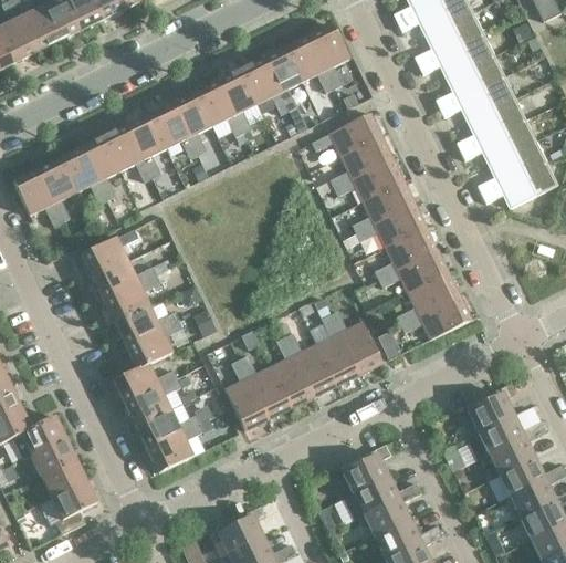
[(34,52),(8,0),(0,4),(9,22),(0,25),(0,40),(11,63),(34,52)]
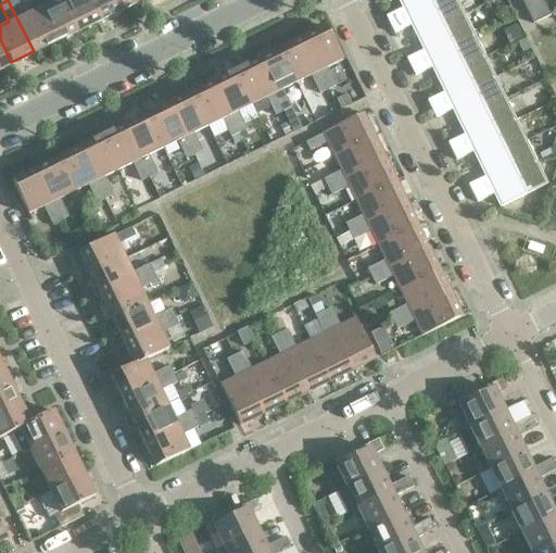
[(8,0),(34,51),(55,40),(39,7),(25,14),(17,0),(8,0)]
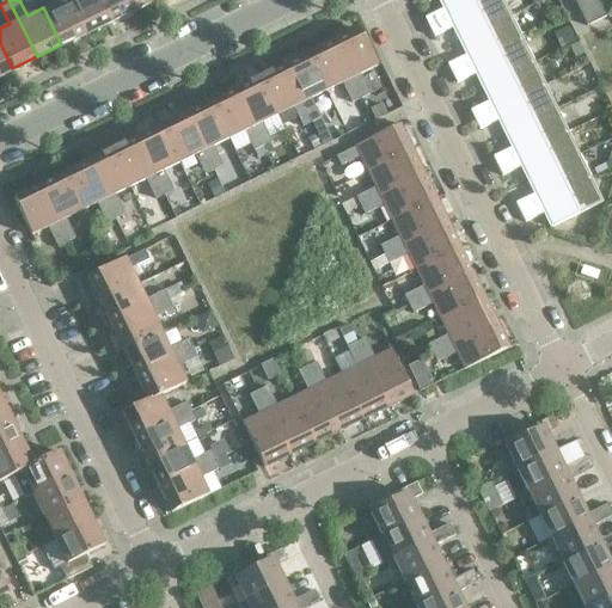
[(86,32),(69,0),(40,0),(43,7),(61,44),(86,32)]
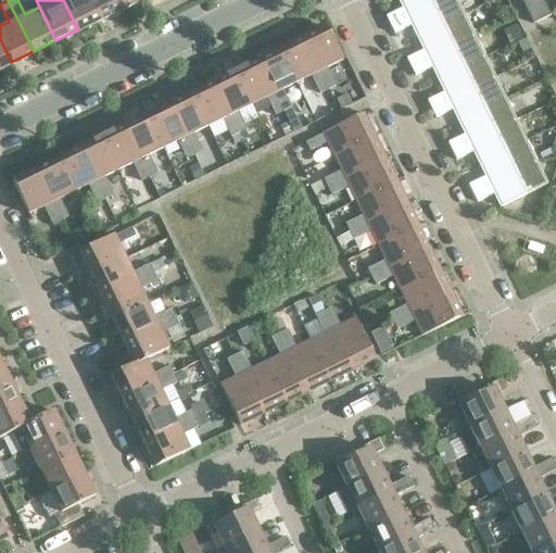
[(63,0),(78,29),(100,19),(91,0),(63,0)]
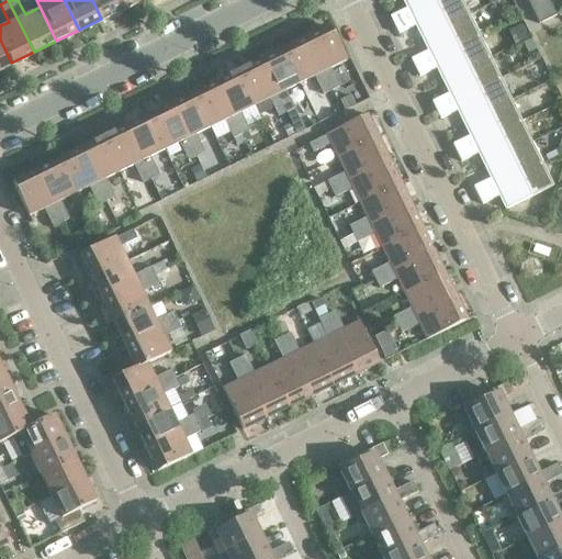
[(124,8),(120,0),(92,0),(101,19),(124,8)]
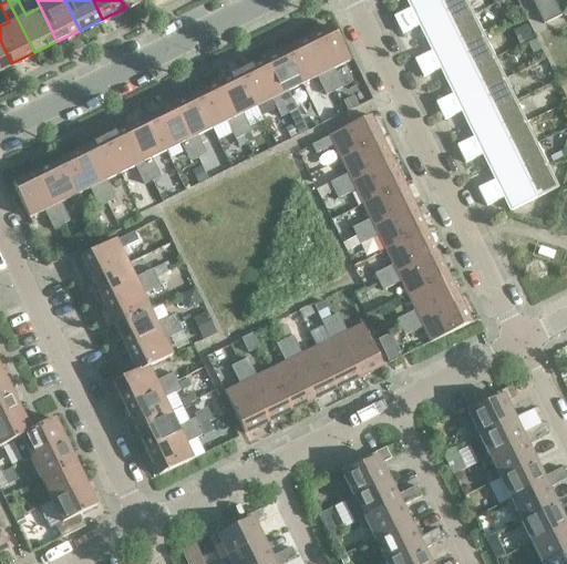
[(393,14),(398,22),(443,0),(408,0),(411,6),(393,14)]
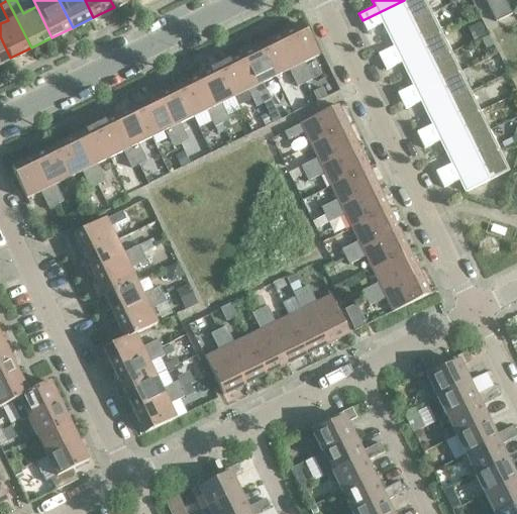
[(431,11),(426,0),(404,0),(363,20),(367,28),(383,20),(388,32),(431,11)]
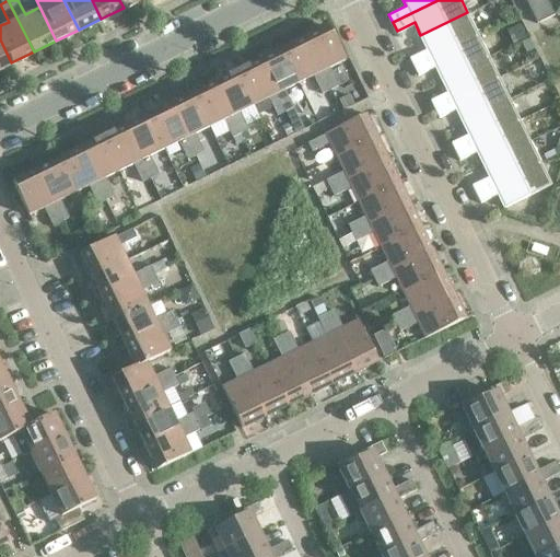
[(527,0),(537,21),(555,12),(548,0),(527,0)]
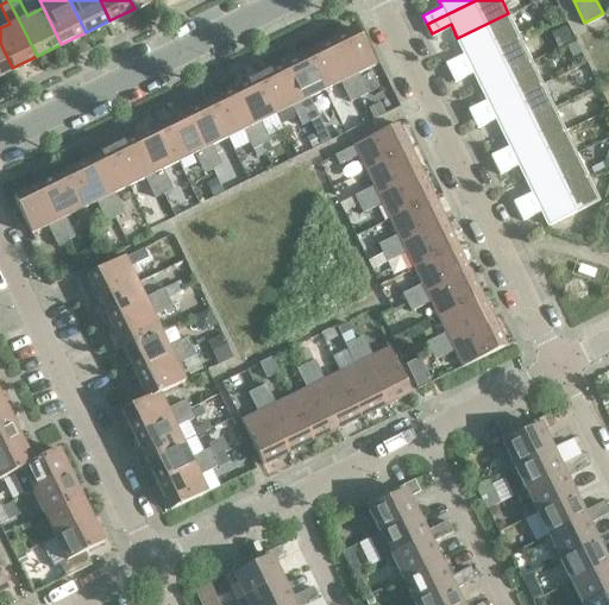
[(520,36),(508,13),(457,38),(464,52),(445,61),(450,70),(520,36)]
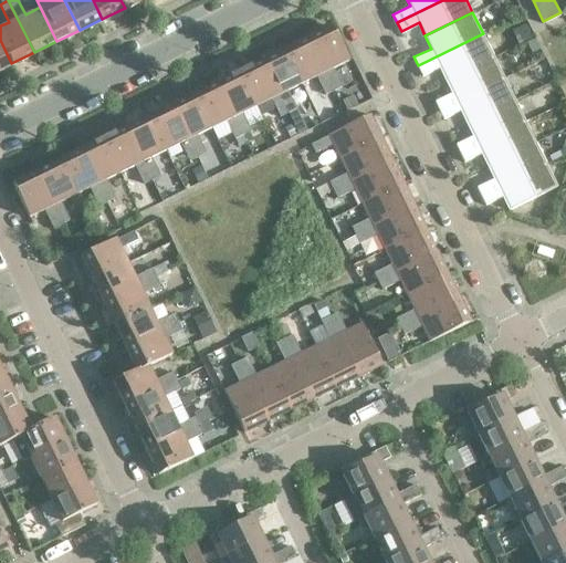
[(527,20),(513,27),(521,41),(534,34),(527,20)]
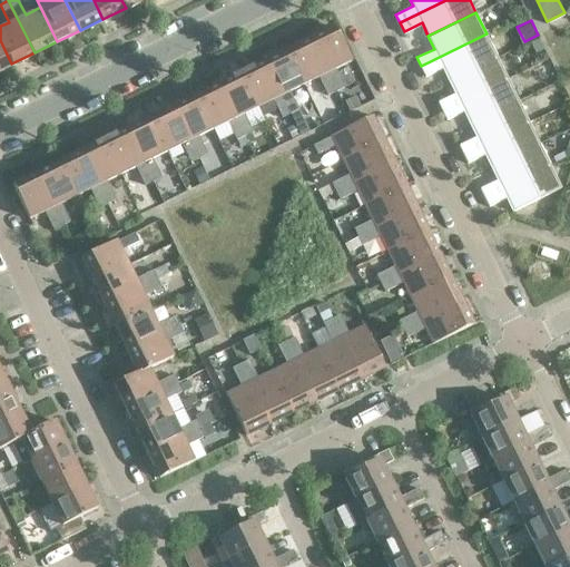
[(351,59),(333,25),(310,37),(335,89),(344,85),(334,67),(351,59)]
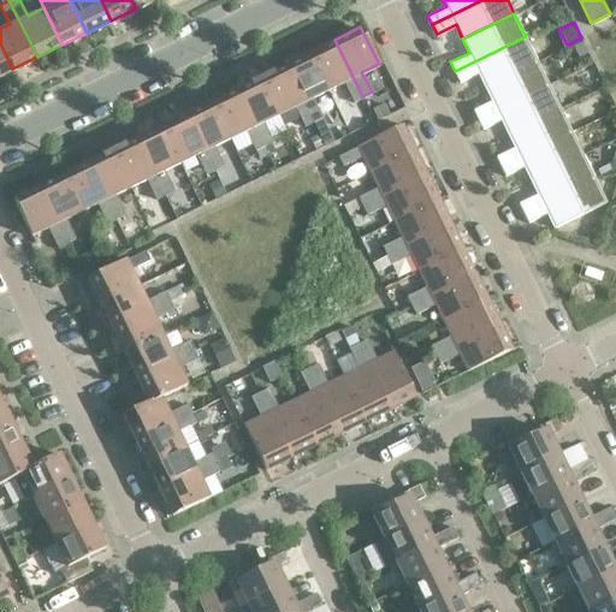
[(537,60),(526,36),(455,71),(460,81),(479,71),(485,85),(537,60)]
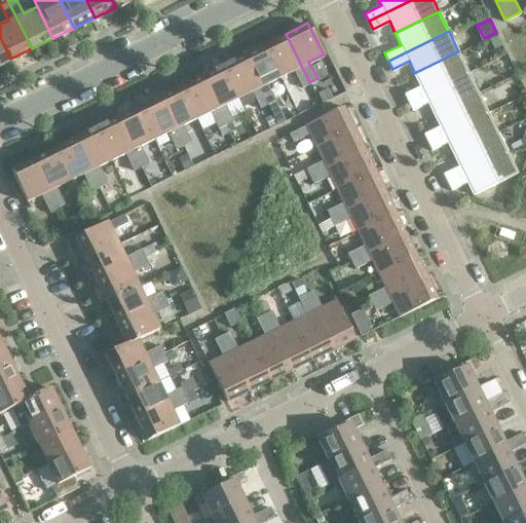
[(497,33),(489,37),(494,47),(502,43),(497,33)]
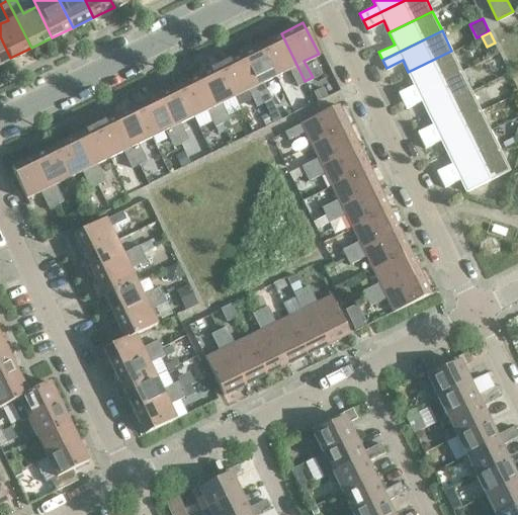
[(305,81),(281,33),(260,44),(276,75),(289,68),(297,85),(305,81)]
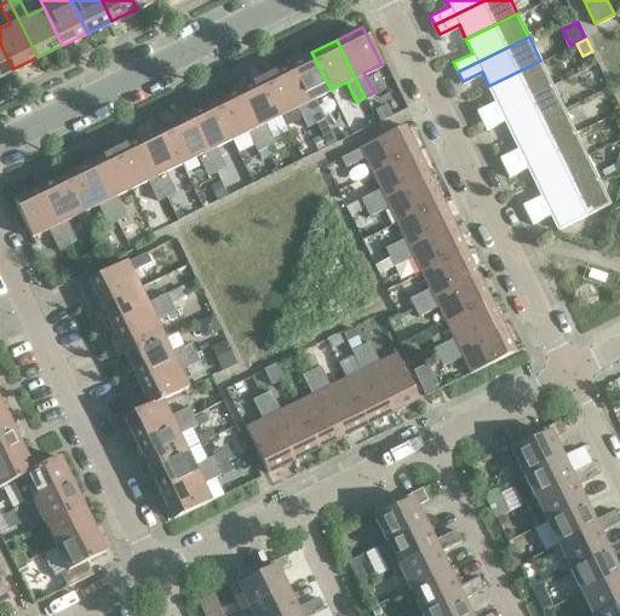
[(0,75),(12,69),(0,44),(0,75)]
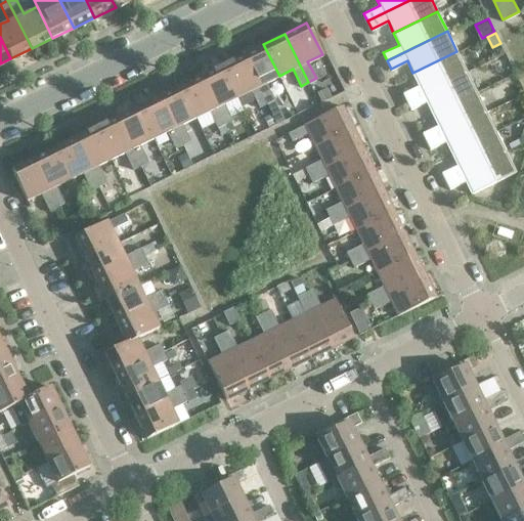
[(279,76),(263,44),(243,54),(266,102),(274,98),(266,82),(279,76)]
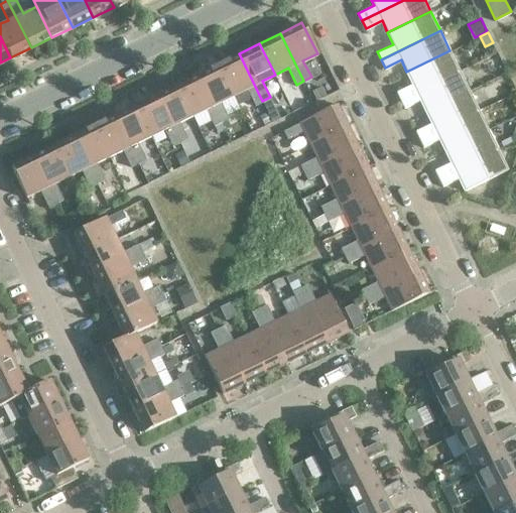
[(460,70),(449,50),(406,72),(412,83),(396,91),(400,99),(460,70)]
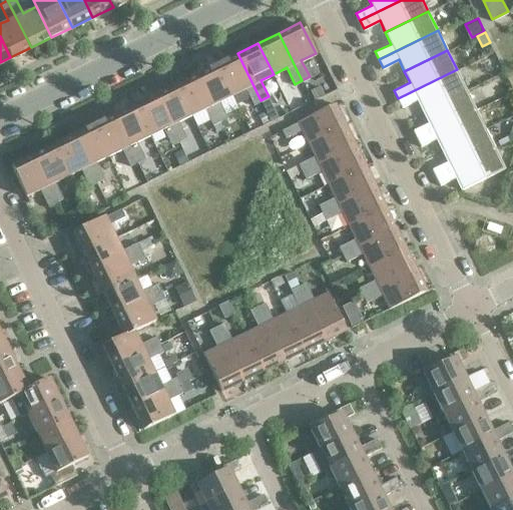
[(261,100),(237,53),(217,63),(232,94),(245,87),(253,104),(261,100)]
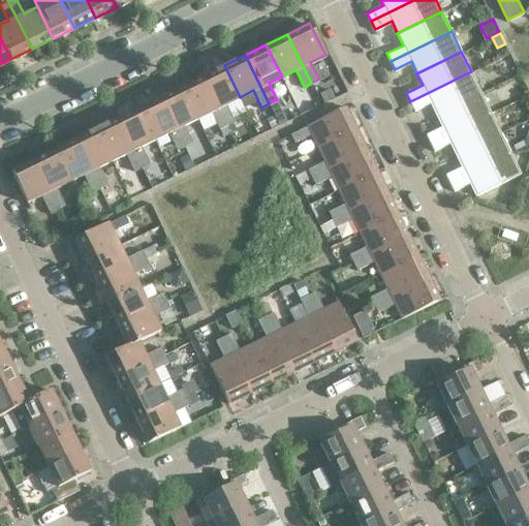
[(240,97),(224,65),(203,75),(226,124),(235,120),(226,103),(240,97)]
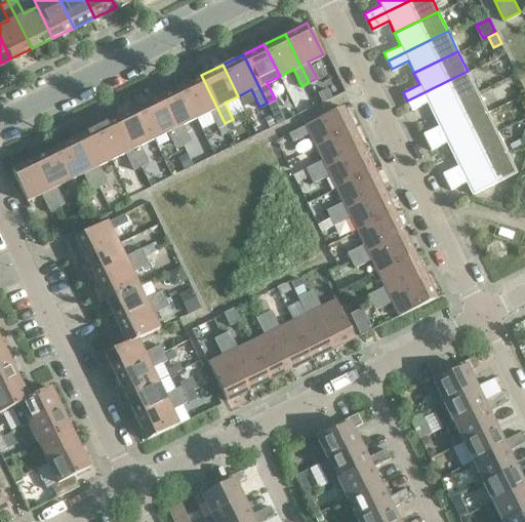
[(477,91),(468,71),(407,101),(411,109),(428,101),(434,113),(477,91)]
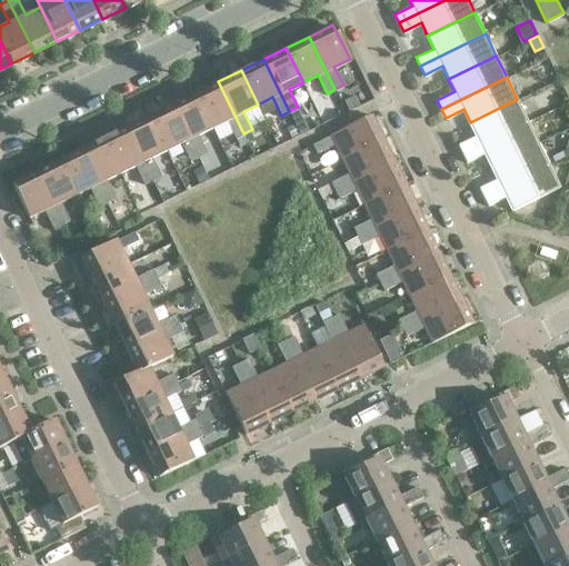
[(243,133),(218,81),(196,92),(212,127),(227,119),(236,138),(243,133)]
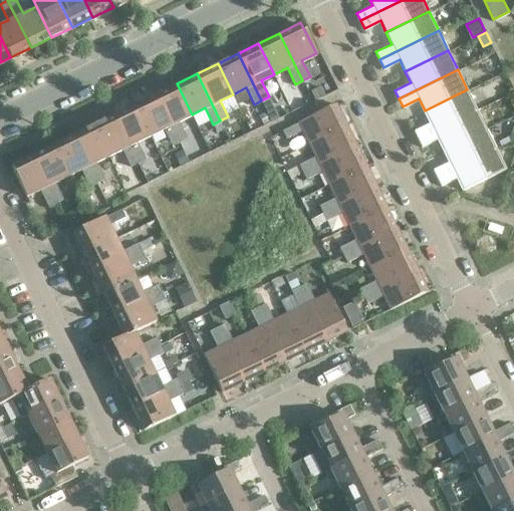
[(192,114),(177,83),(156,93),(179,141),(187,138),(179,120),(192,114)]
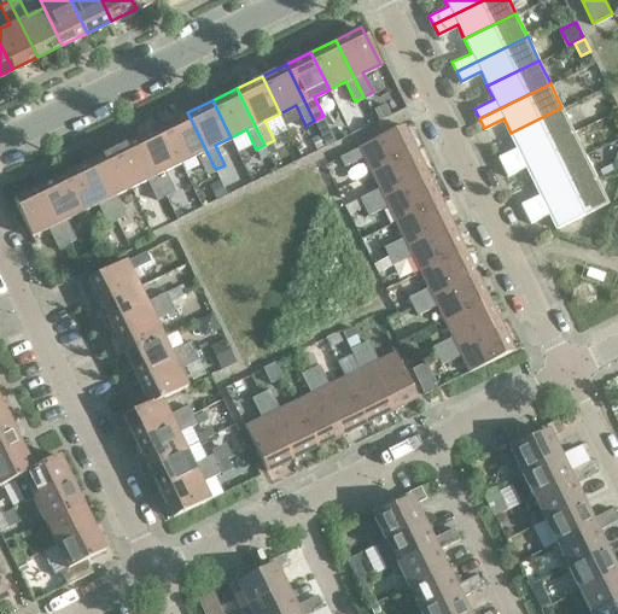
[(386,100),(374,106),(380,118),(392,112),(386,100)]
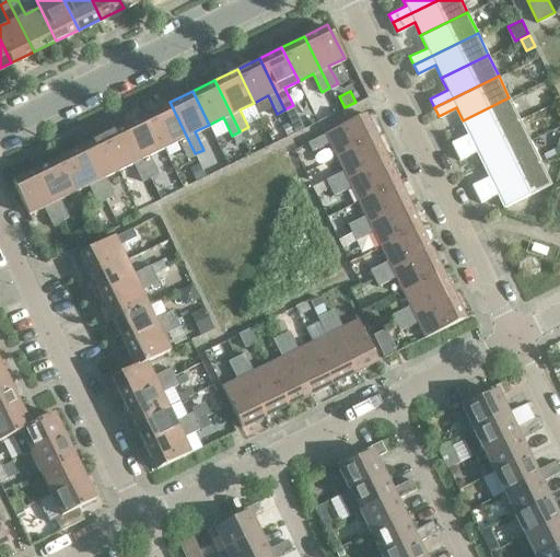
[(520,118),(509,97),(463,120),(468,132),(451,141),(455,150),(520,118)]
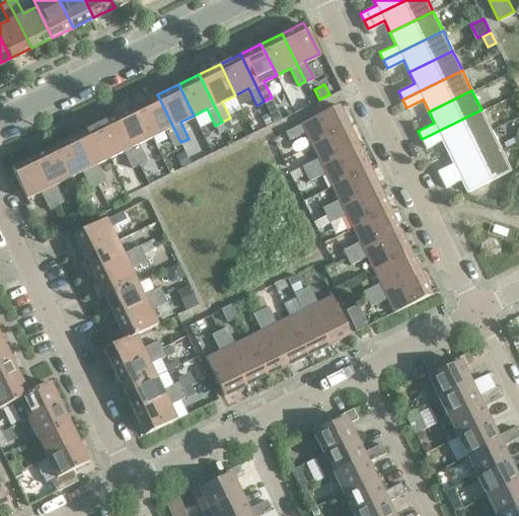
[(180,142),(157,94),(136,104),(152,136),(165,129),(173,146),(180,142)]
